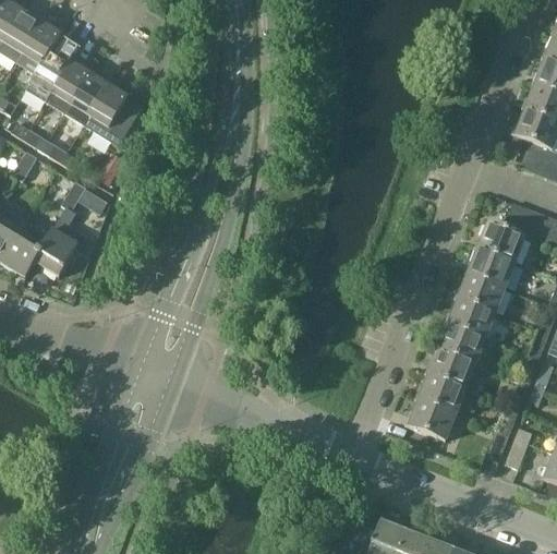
[(3,0),(0,5),(0,40),(3,43),(23,12),(13,5),(16,0),(3,0)]
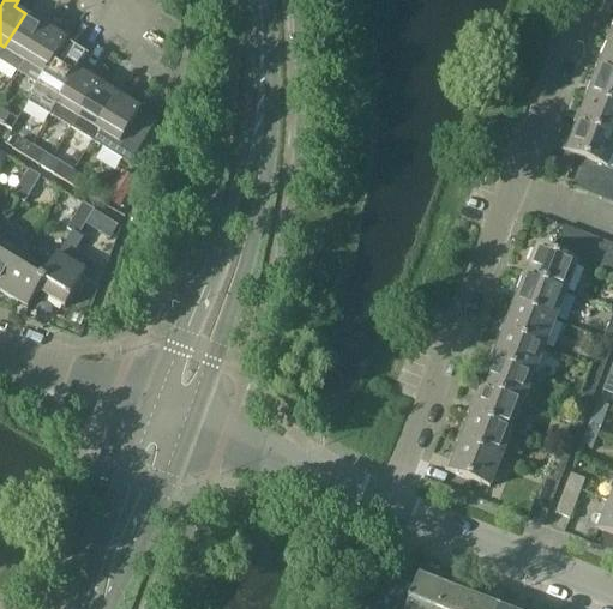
[(36,19),(25,13),(4,47),(5,47),(0,54),(0,58),(19,70),(25,60),(50,18),(41,12),(36,19)]
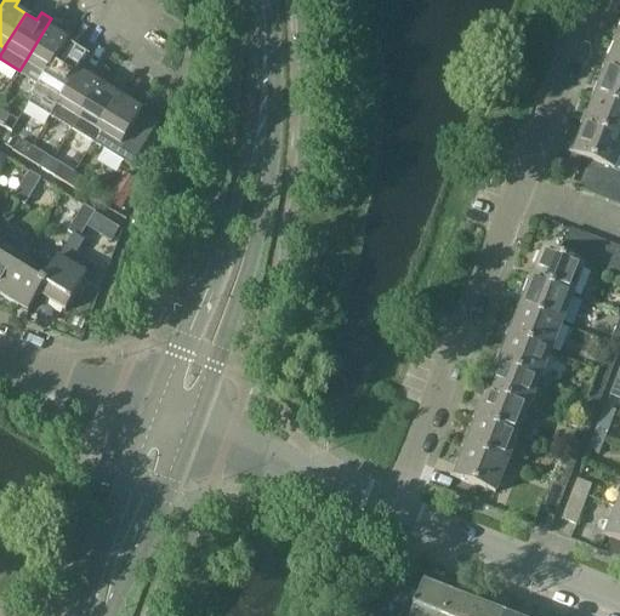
[(62,26),(51,18),(26,61),(45,73),(56,56),(58,56),(68,40),(57,33),(62,26)]
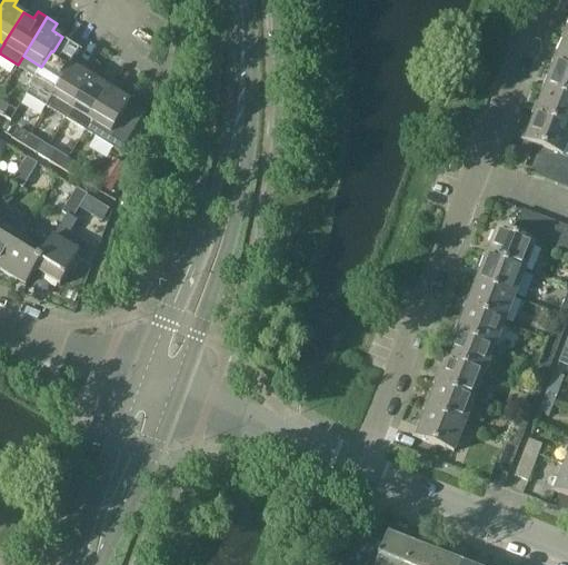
[(567,36),(566,35),(556,60),(567,65),(567,36)]
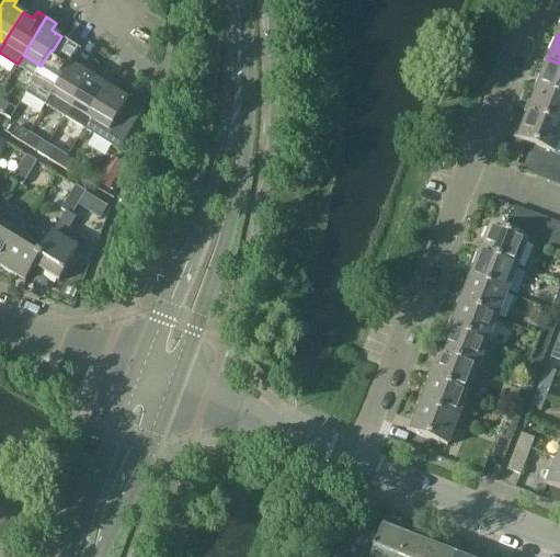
[(32,81),(52,93),(75,56),(66,50),(61,57),(53,50),(50,50),(41,66),(32,81)]
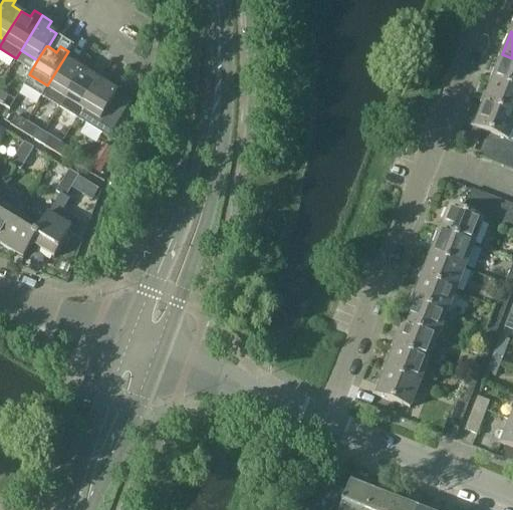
[(60,104),(65,96),(82,68),(73,62),(77,56),(68,51),(47,85),(42,93),(60,104)]
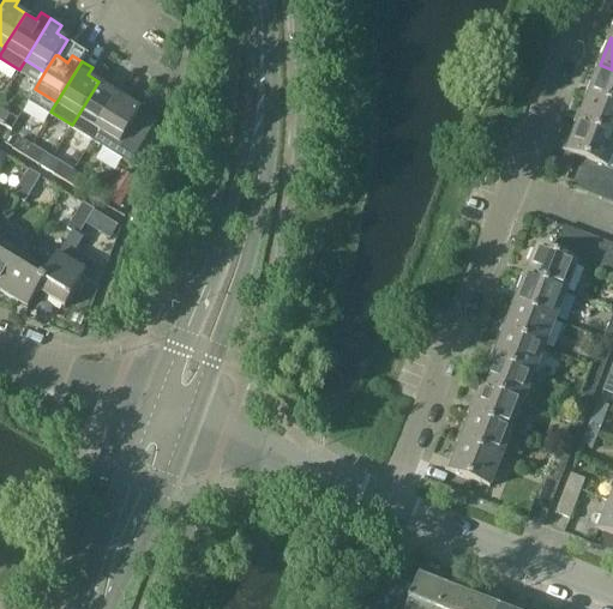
[(612,70),(600,65),(589,94),(612,102),(612,70)]
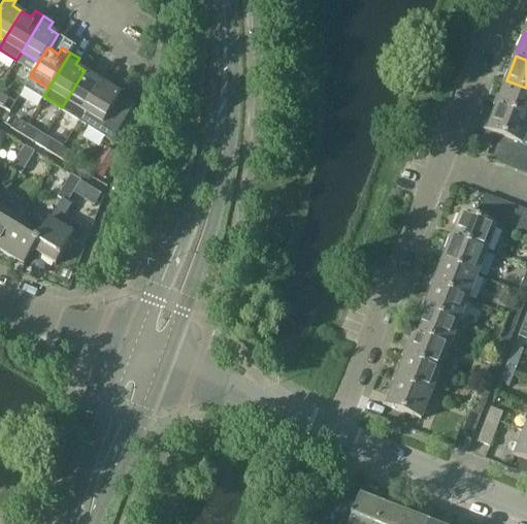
[(85,70),(67,99),(62,107),(79,118),(106,74),(97,69),(93,75),(85,70)]
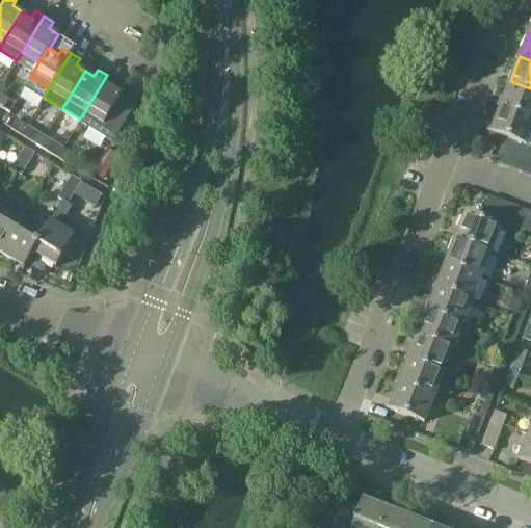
[(115,80),(107,75),(80,119),(113,139),(136,101),(112,86),(115,80)]
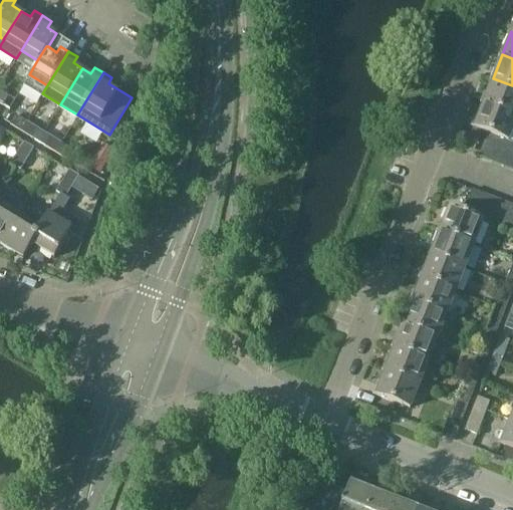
[(512,85),(493,78),(484,100),(512,112),(512,85)]
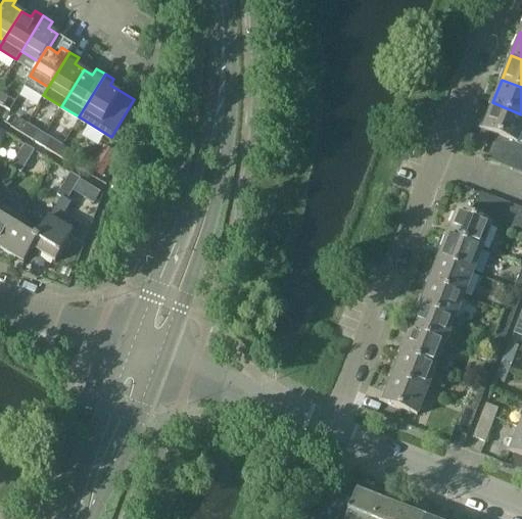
[(0,102),(3,104),(9,95),(0,89),(0,102)]
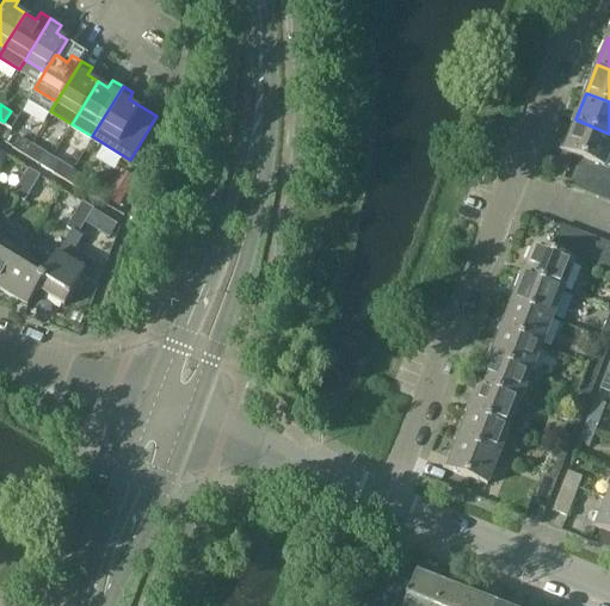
[(580,155),(595,161),(605,165),(609,153),(609,134),(575,119),(565,149),(580,155)]
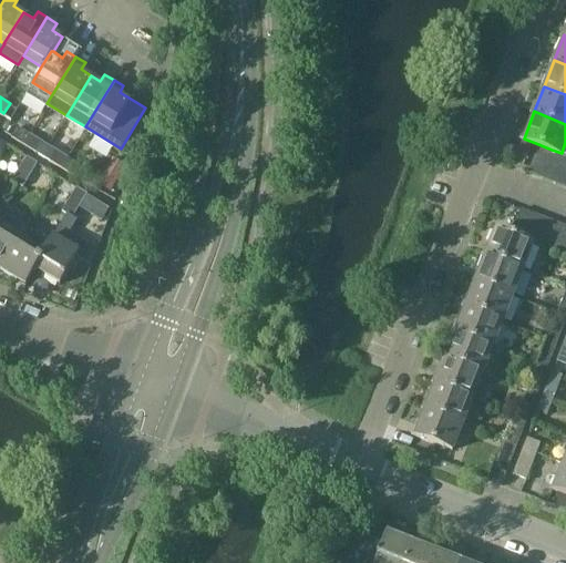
[(23,142),(30,131),(18,123),(11,134),(23,142)]
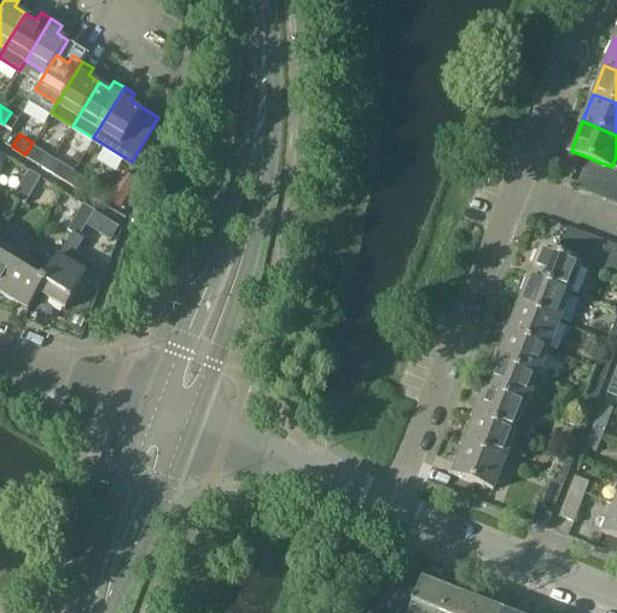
[(33,142),(25,155),(39,163),(46,151),(33,142)]
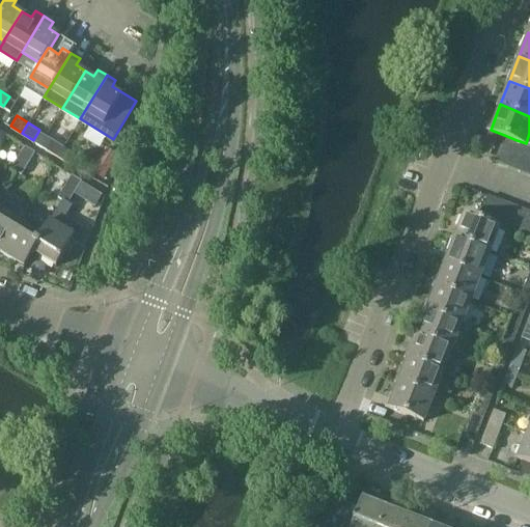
[(504,135),(495,159),(507,164),(517,140),(504,135)]
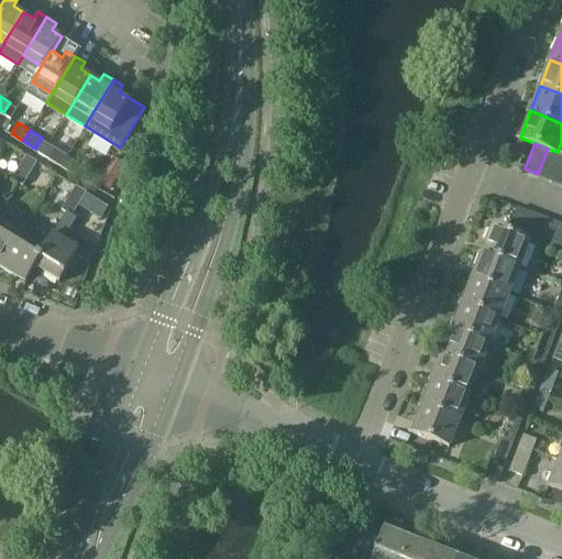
[(62,164),(68,153),(56,146),(48,157),(62,164)]
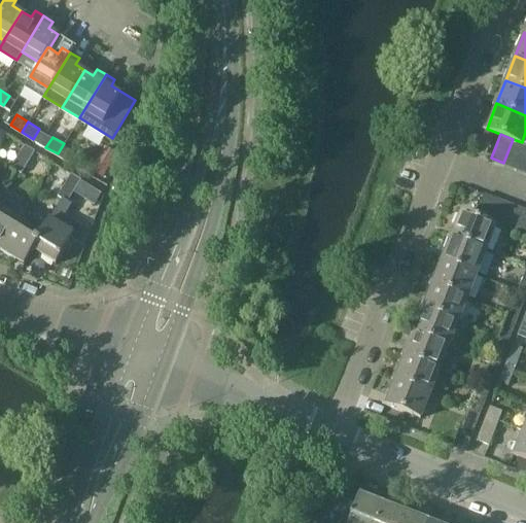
[(503,163),(516,168),(525,143),(522,142),(513,139),(503,163)]
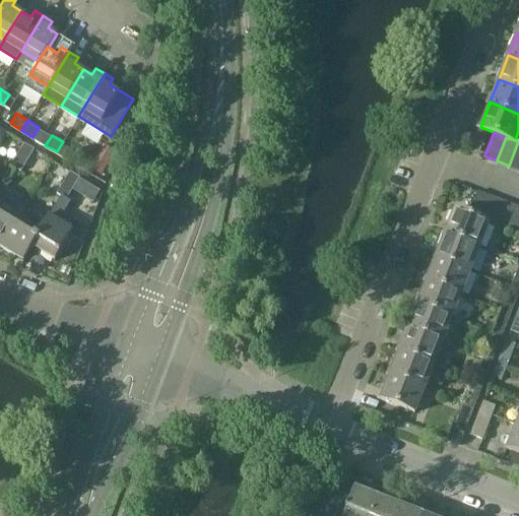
[(24,140),(18,151),(27,157),(35,146),(24,140)]
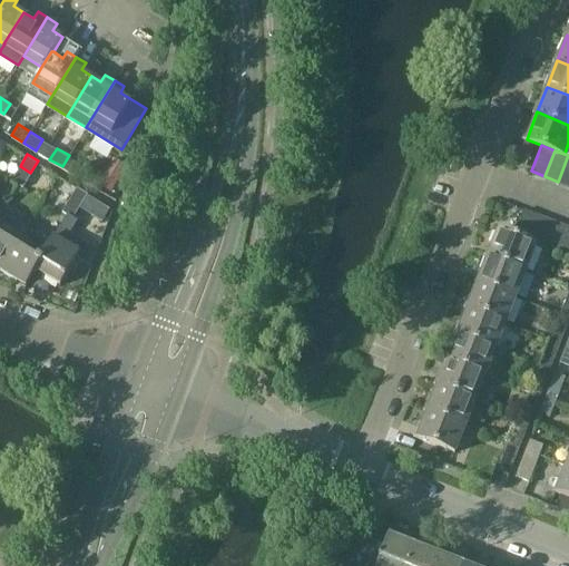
[(69,155),(62,166),(75,174),(81,163),(69,155)]
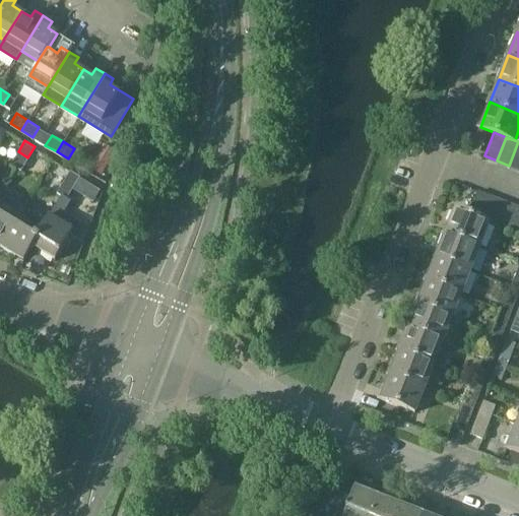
[(509,166),(518,170),(518,141),(509,166)]
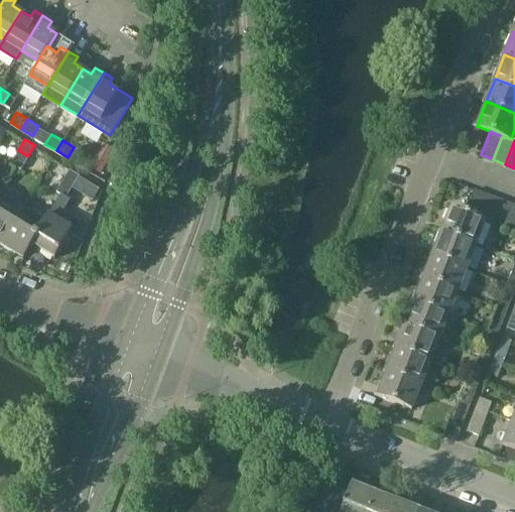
[(27,156),(18,150),(11,161),(21,167),(27,156)]
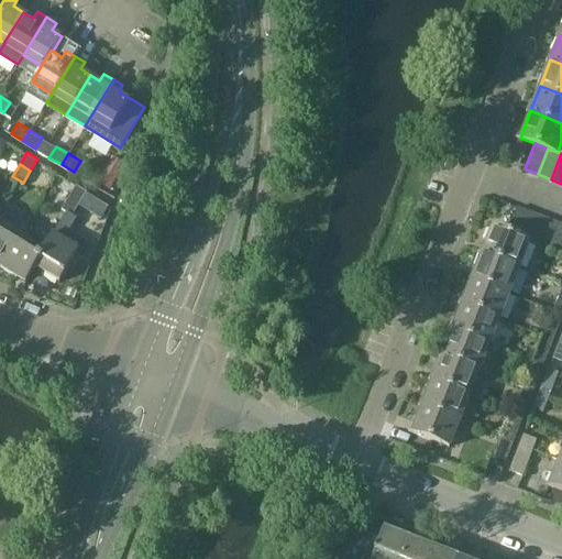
[(107,164),(99,176),(112,185),(120,173),(107,164)]
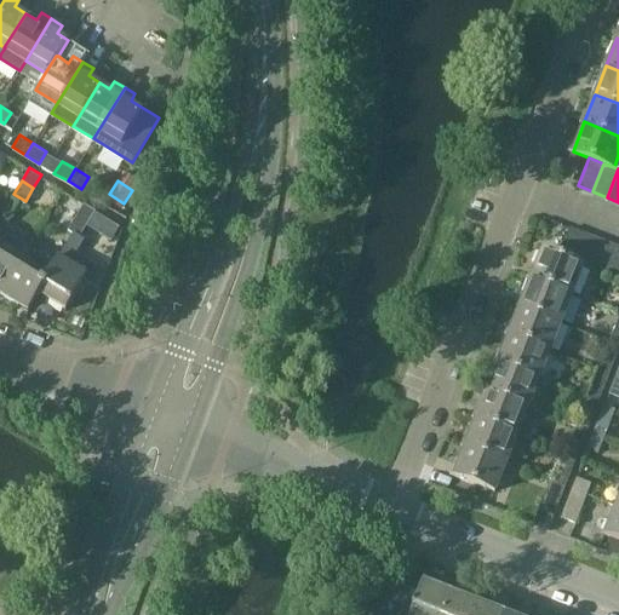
[(96,208),(84,201),(75,214),(87,222),(96,208)]
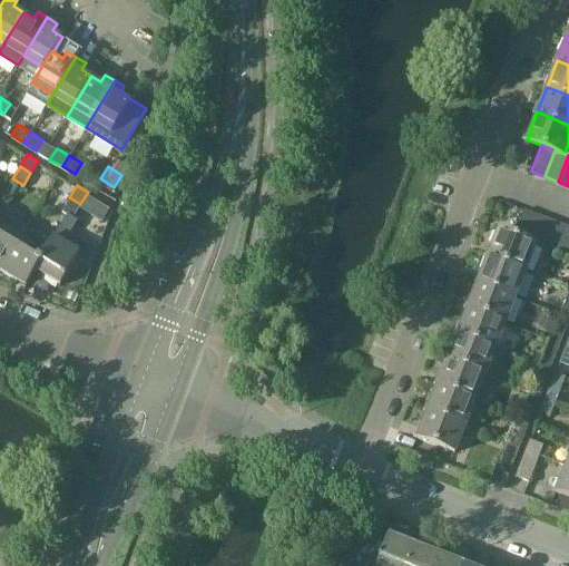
[(80,204),(69,197),(62,210),(74,216),(80,204)]
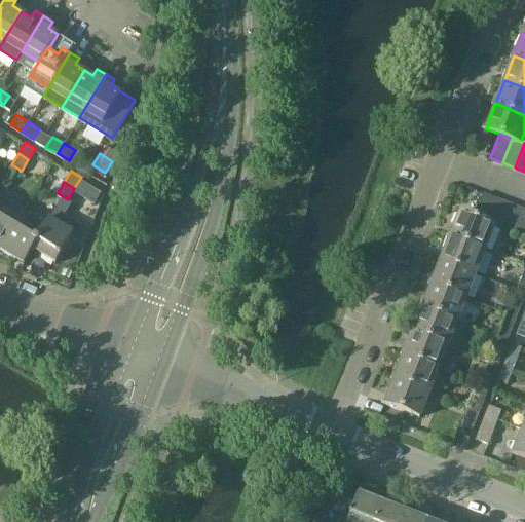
[(485,191),(475,216),(487,220),(496,196),(485,191)]
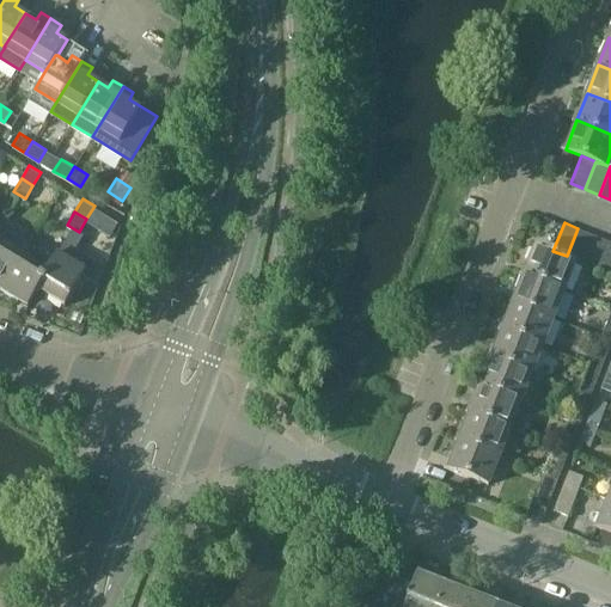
[(1,226),(0,227),(0,284),(26,241),(1,226)]
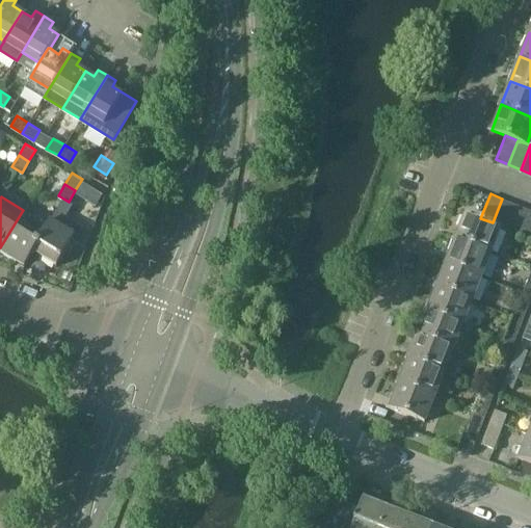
[(493,222),(501,226),(504,228),(513,203),(502,199),(493,222)]
